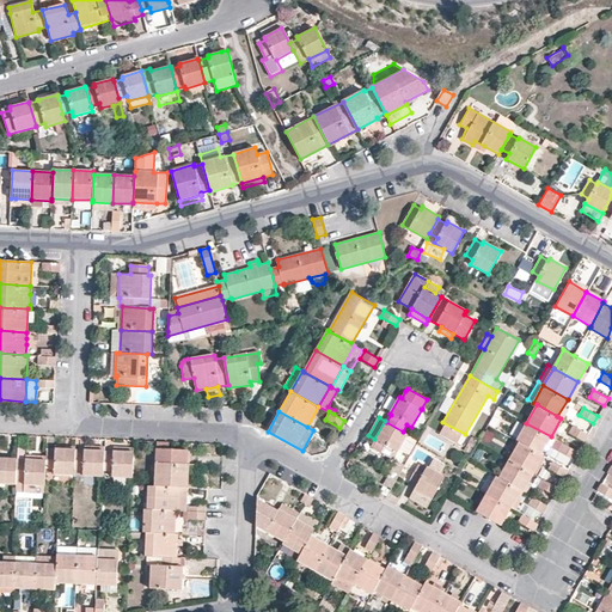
[(403,432),(386,422),(385,421),(374,439),(377,440),(373,447),(387,456),(392,450),(397,452),(399,448),(407,435),(407,434),(403,432)]
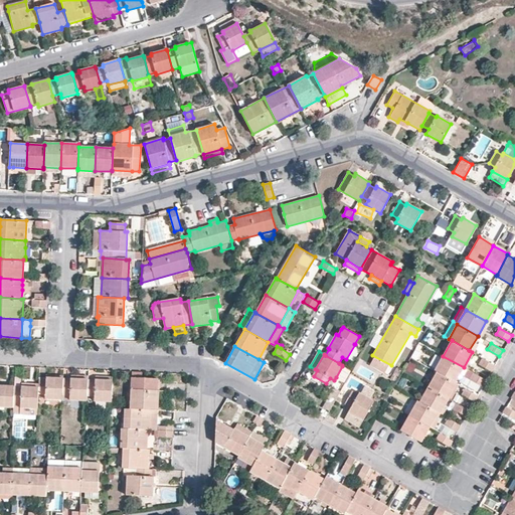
[(464,367),(443,356),(435,370),(437,371),(456,382),(464,367)]
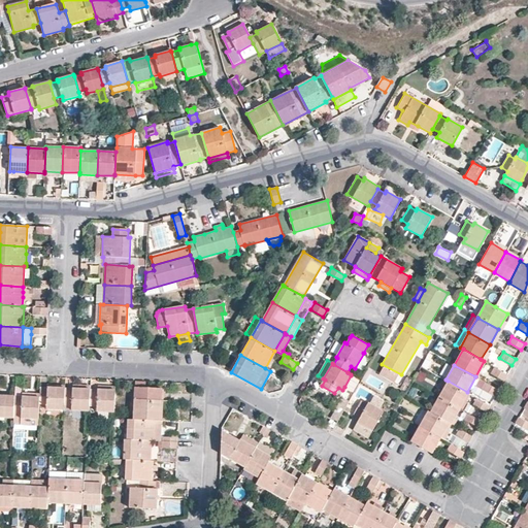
[(503,381),(506,373),(494,366),(491,373),(503,381)]
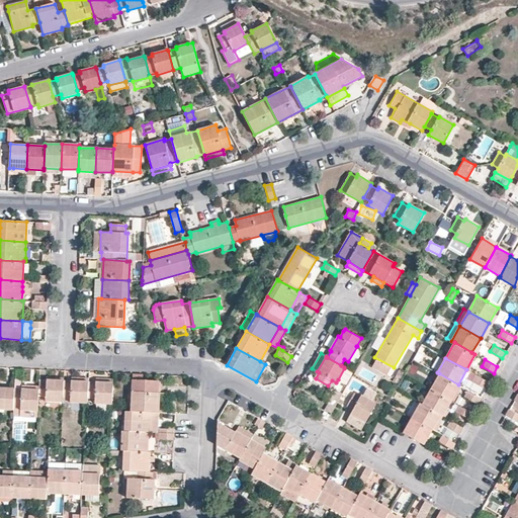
[(352,372),(344,368),(338,379),(345,384),(352,372)]
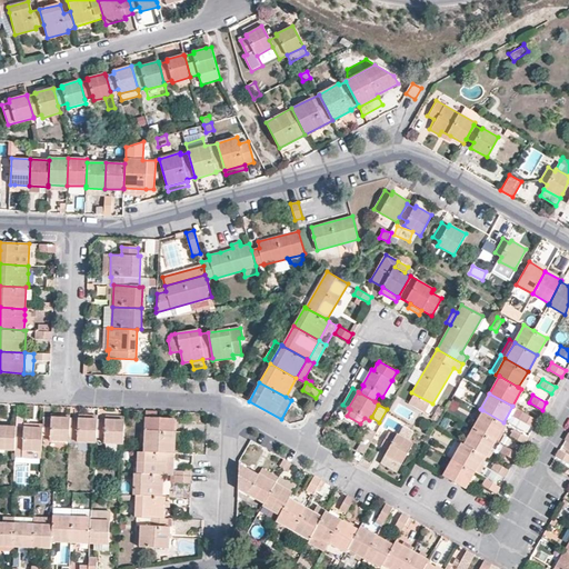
[(506,423),(503,422),(482,410),(472,427),(496,440),(506,423)]
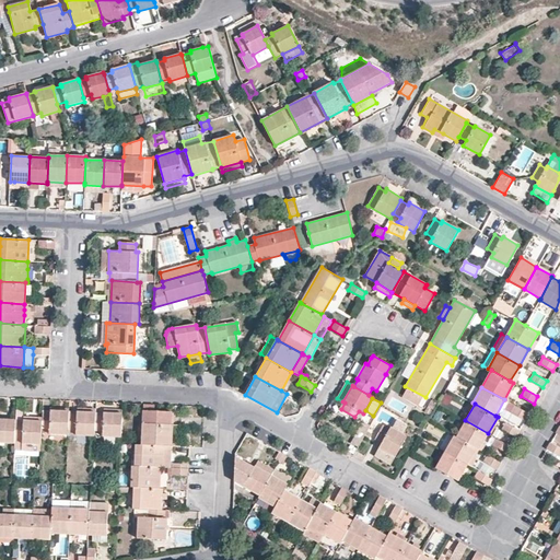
[(528,413),(515,406),(511,411),(525,420),(528,413)]
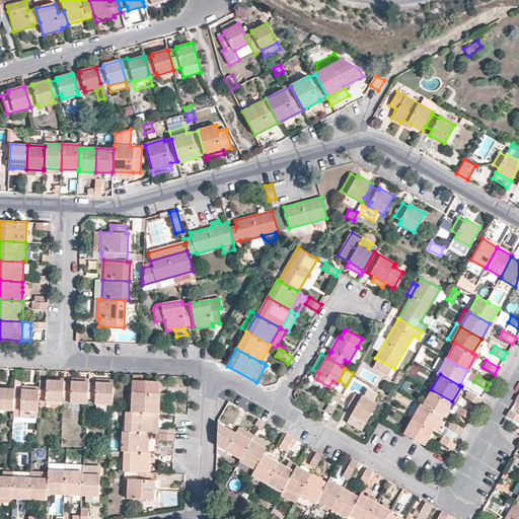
[(64,382),(64,381),(47,380),(46,382),(40,381),(40,386),(39,390),(39,396),(46,397),(46,401),(63,402),(63,397),(64,382)]
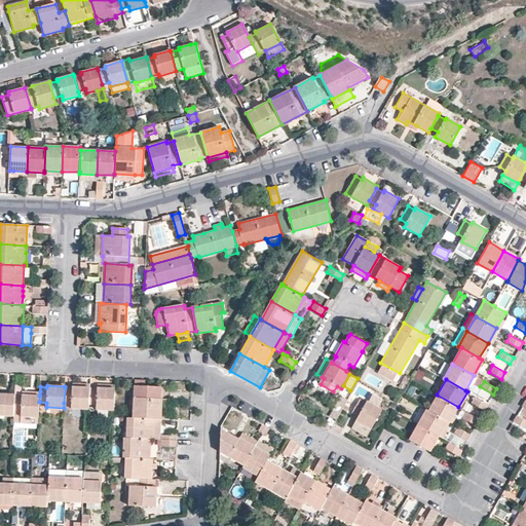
[(161,386),(145,386),(135,385),(134,416),(156,418),(160,418),(161,386)]
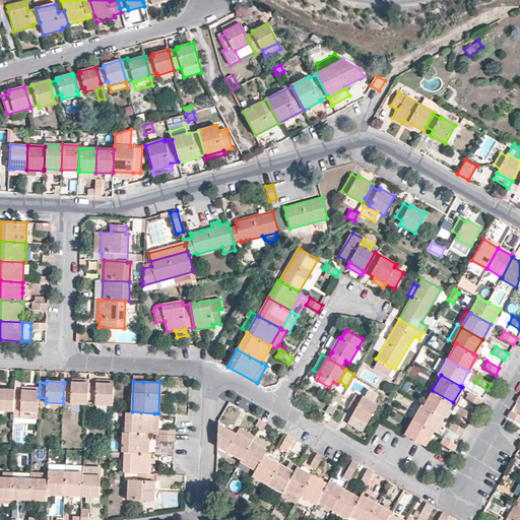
[(88,383),(71,382),(71,384),(64,383),(63,398),(71,399),(71,403),(87,404),(88,385),(88,383)]
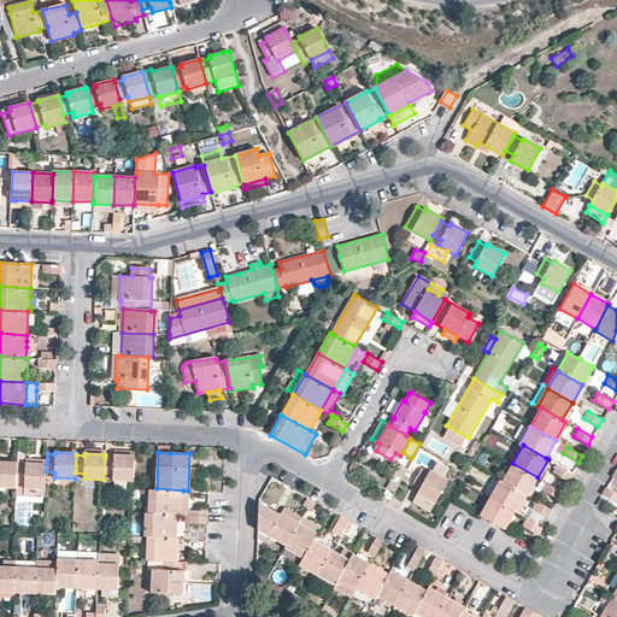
[(134,456),(113,454),(113,457),(105,457),(104,480),(133,481),(134,456)]
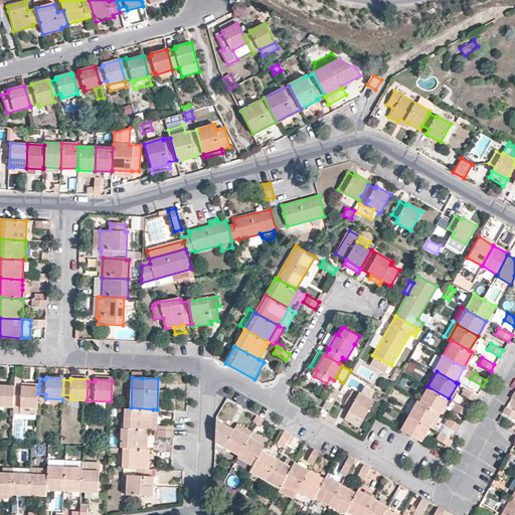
[(14,387),(14,385),(0,384),(0,405),(13,407),(14,387)]
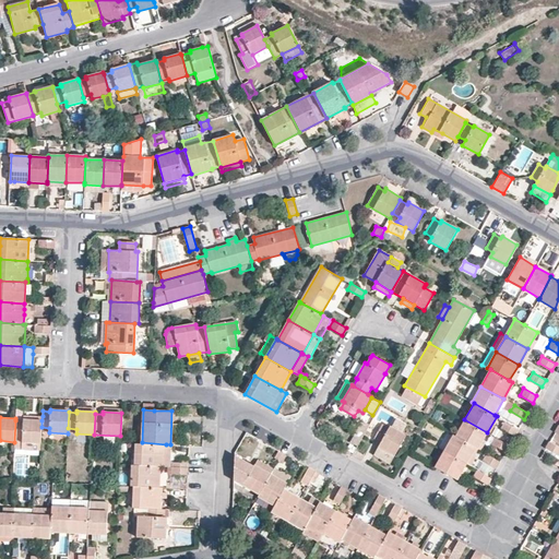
[(42,420),(23,419),(23,420),(15,420),(14,442),(14,449),(40,450),(42,427),(42,420)]
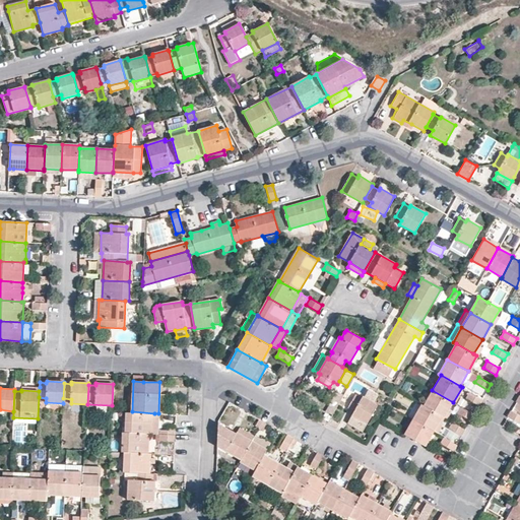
[(367,390),(363,396),(372,401),(376,394),(367,390)]
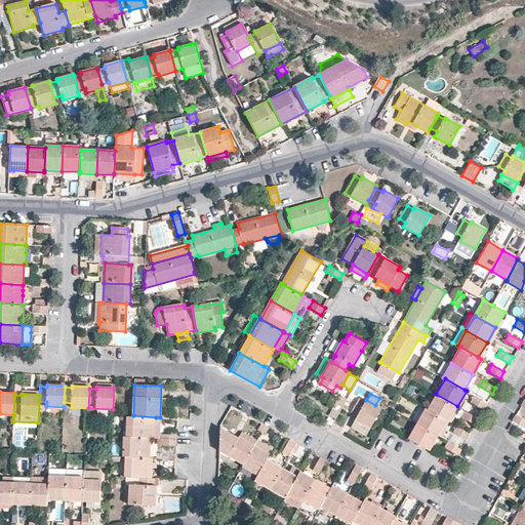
[(457,406),(436,394),(428,409),(446,419),(448,421),(457,406)]
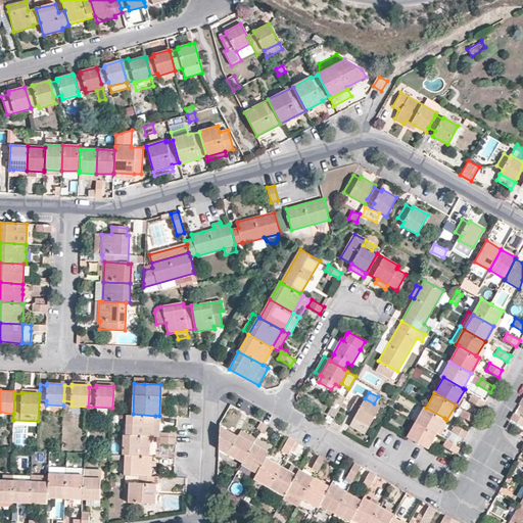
[(481,408),(485,400),(472,393),(469,400),(481,408)]
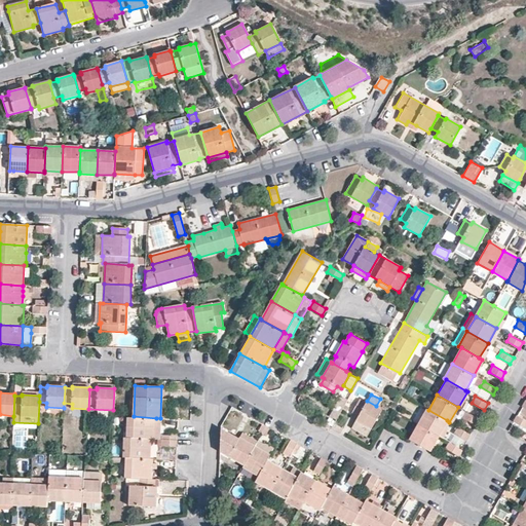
[(367,403),(360,399),(352,413),(359,416),(357,420),(370,428),(381,409),(376,406),(367,401),(367,403)]
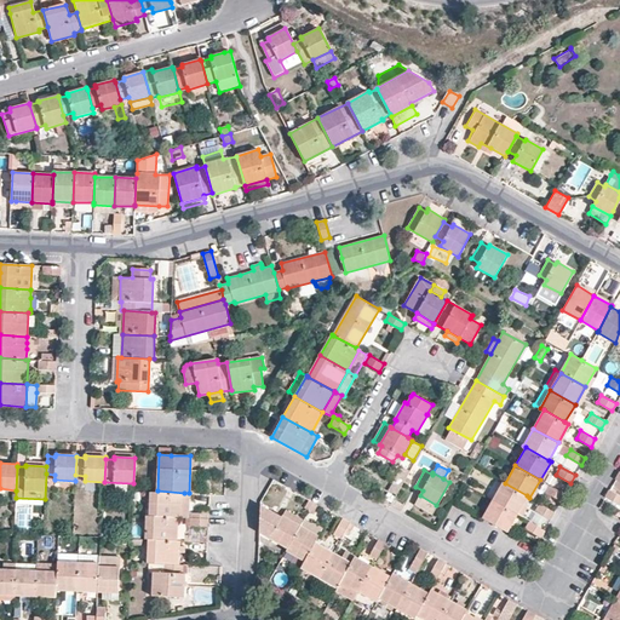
[(492,500),(517,514),(527,495),(505,483),(503,482),(492,500)]
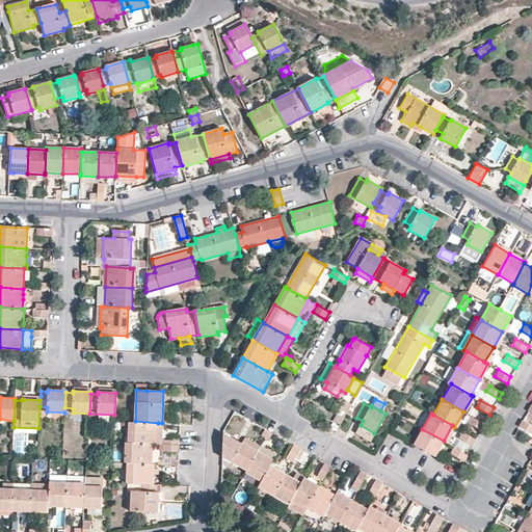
[(484,423),(472,416),(468,423),(480,430),(484,423)]
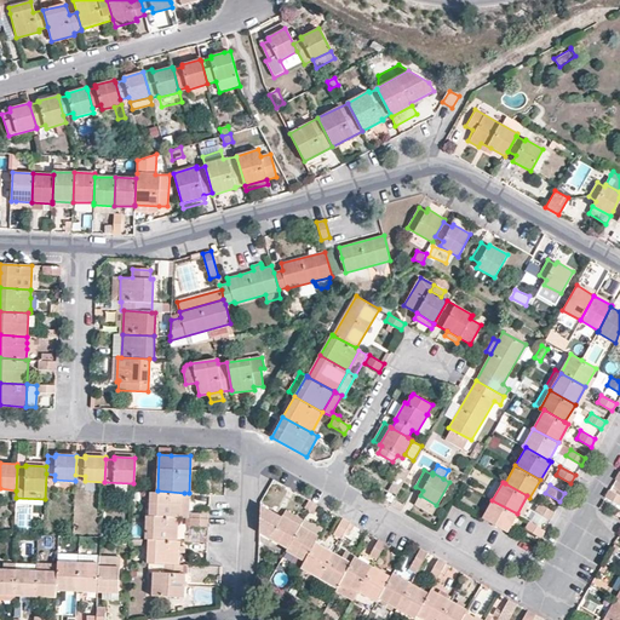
[(619,494),(609,488),(606,495),(619,503),(619,494)]
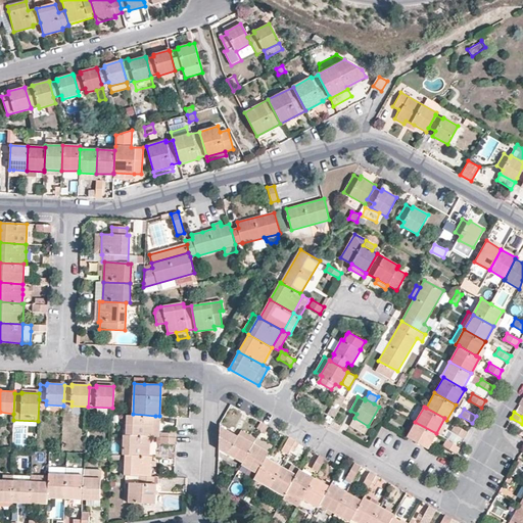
[(133,414),(127,414),(126,434),(150,435),(154,435),(155,416),(133,414)]
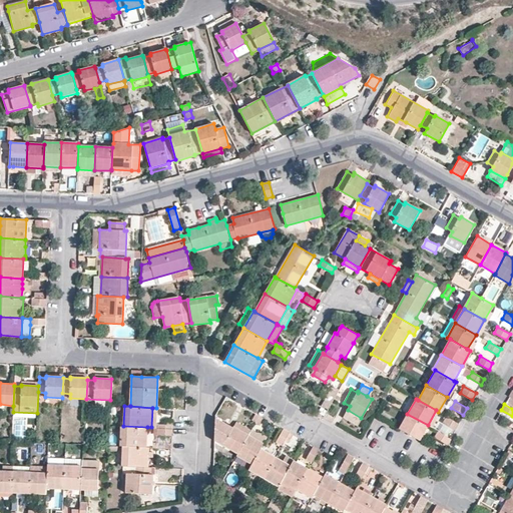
[(361,418),(348,410),(344,417),(357,425),(361,418)]
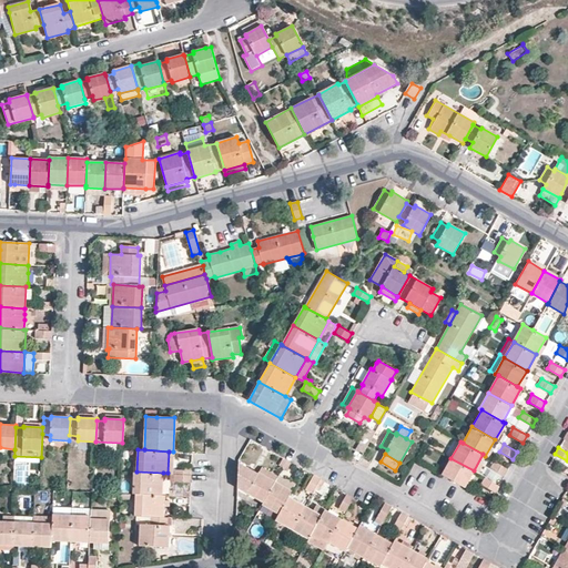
[(287,460),(283,457),(279,465),(283,467),(287,460)]
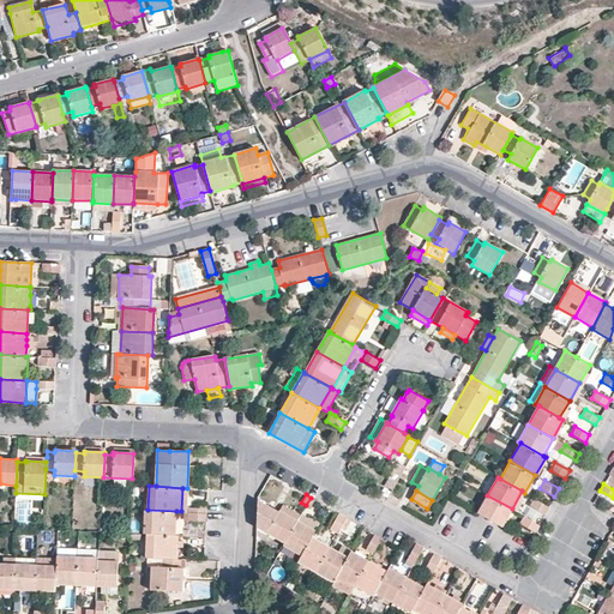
[(477,513),(503,528),(512,509),(487,495),(477,513)]
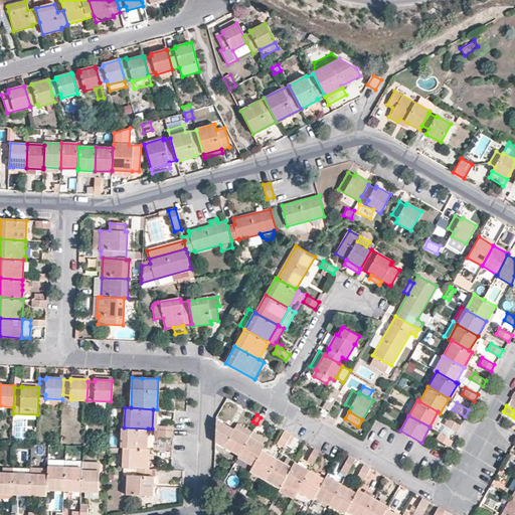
[(457,432),(461,424),(448,417),(445,424),(457,432)]
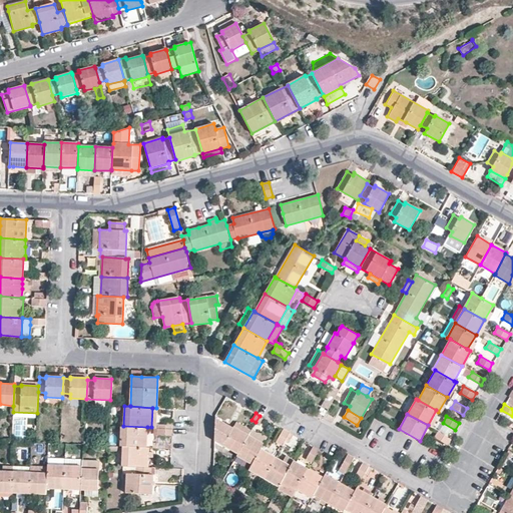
[(248,435),(251,430),(236,422),(233,426),(248,435)]
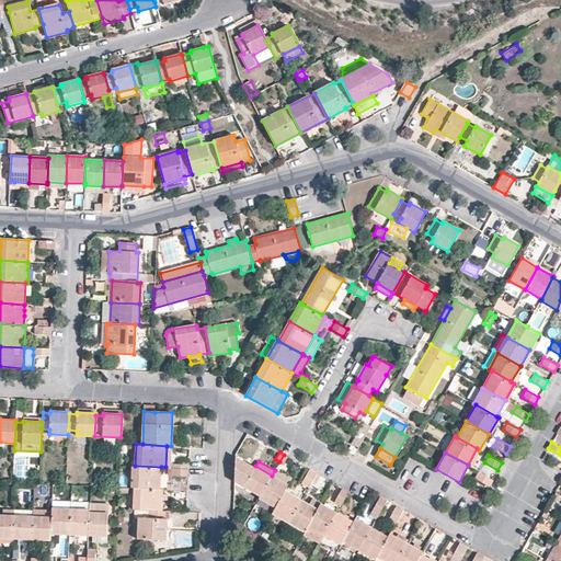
[(272,476),(255,466),(254,468),(248,464),(239,478),(247,482),(244,487),(260,496),(272,476)]
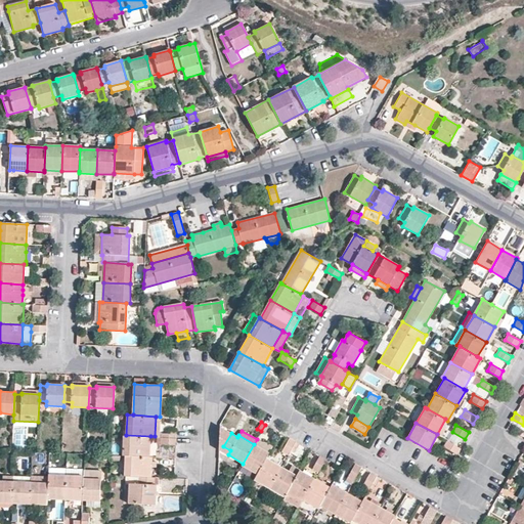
[(150,436),(126,435),(123,435),(122,455),(125,455),(149,456),(150,436)]
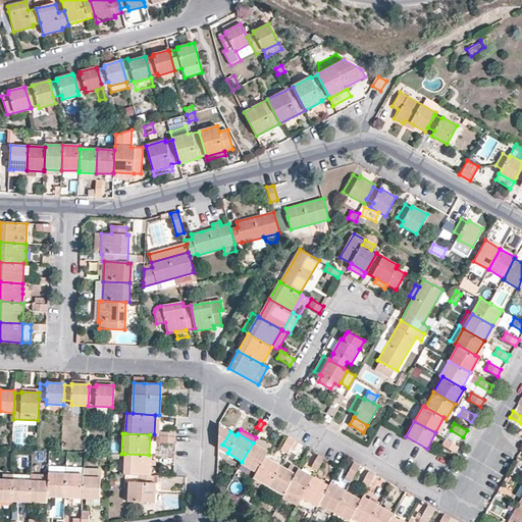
[(294,440),(288,436),(280,449),(286,453),(289,449),(294,440)]
